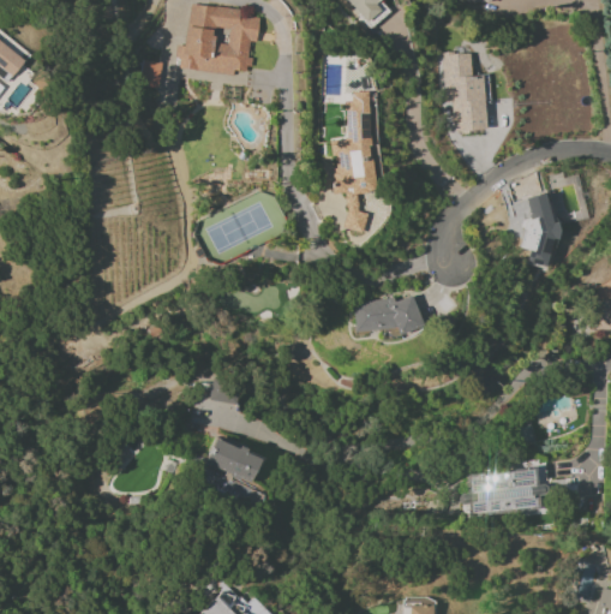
[(379,1),(381,0),(349,0),(371,24),(387,10),(379,1)]
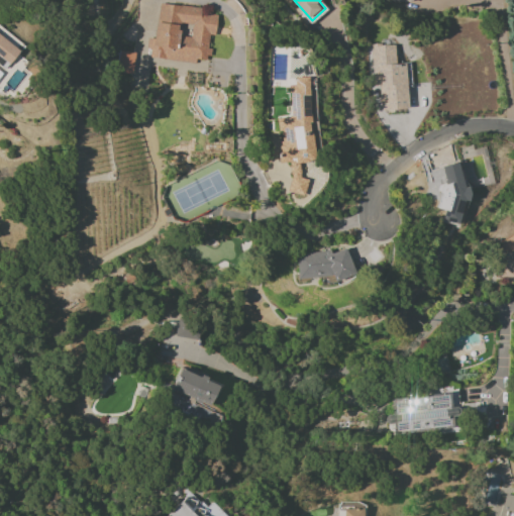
[(151,57),(199,62),(199,59),(209,60),(212,33),(217,34),(219,10),(161,3),(157,44),(152,44),(151,57)]
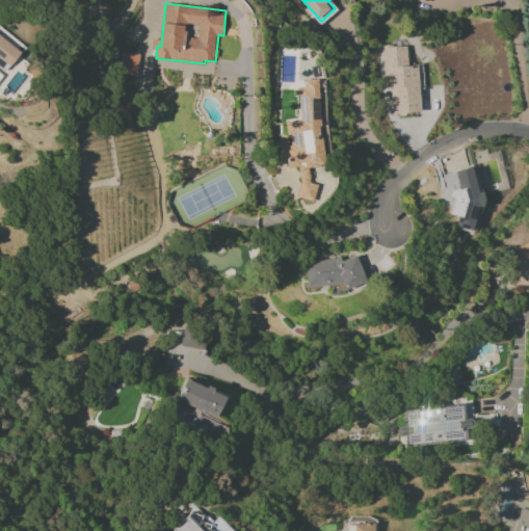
[(0,64),(1,65),(12,64),(23,50),(0,33),(0,64)]
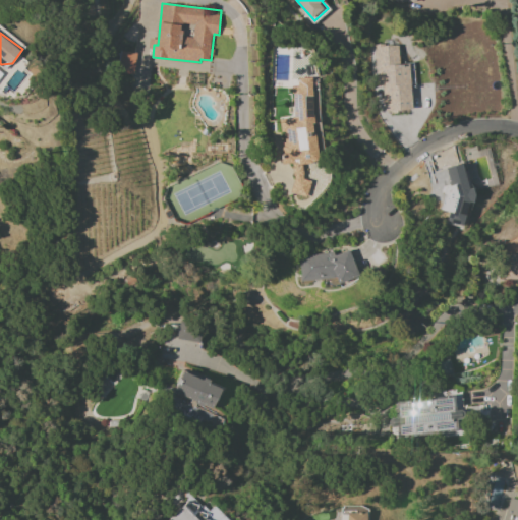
[(387,111),(412,110),(410,63),(400,63),(399,44),(377,45),(379,87),(386,85),(387,111)]
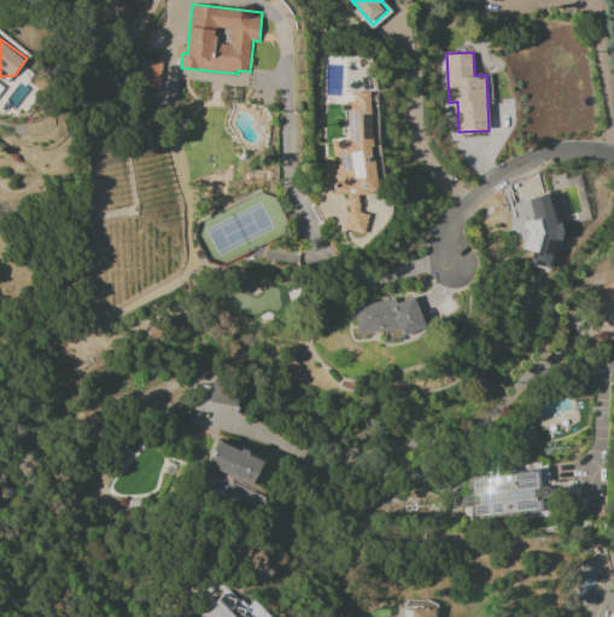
[(144,86),(162,87),(164,62),(146,59),(144,86)]
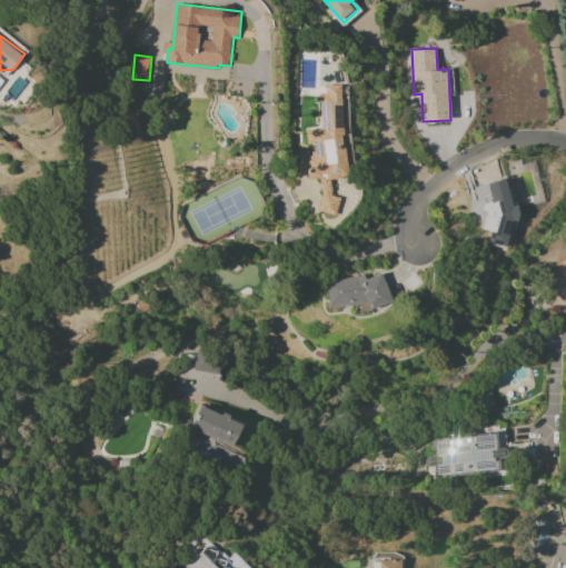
[(348,140),(346,140),(346,128),(347,128),(345,83),(327,85),(327,92),(321,93),(323,128),(309,129),(311,153),(296,153),(297,168),(309,168),(309,178),(320,178),(323,212),(339,211),(339,196),(334,196),(333,180),(350,179),(348,140)]
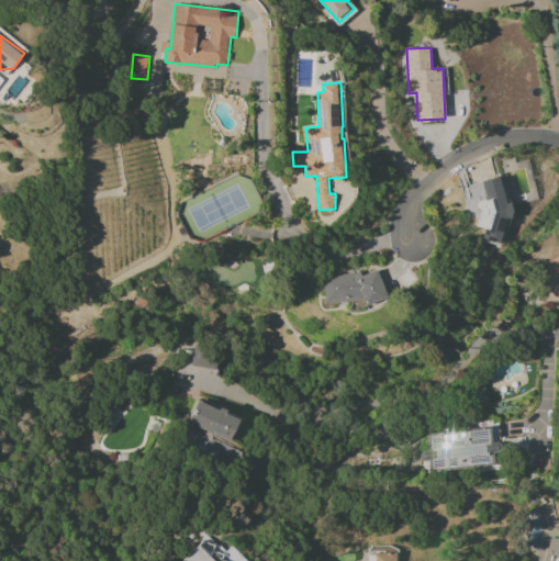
[(489,179),(483,202),(482,202),(477,225),(485,227),(483,239),(503,244),(514,194),(503,192),(504,187),(495,184),(496,181),(489,179)]
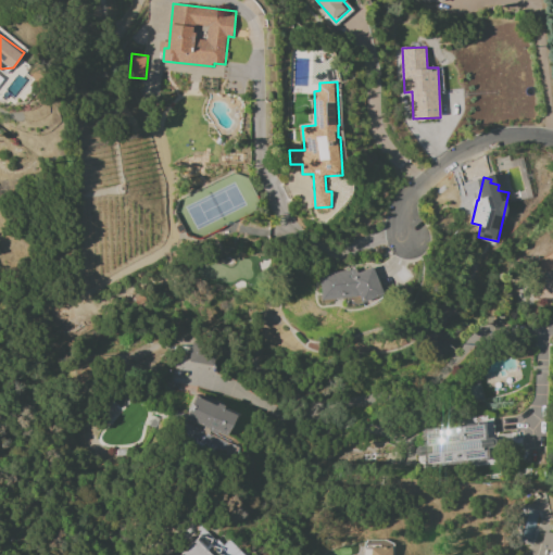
[(321,272),(323,300),(361,297),(361,301),(379,300),(377,267),(321,272)]
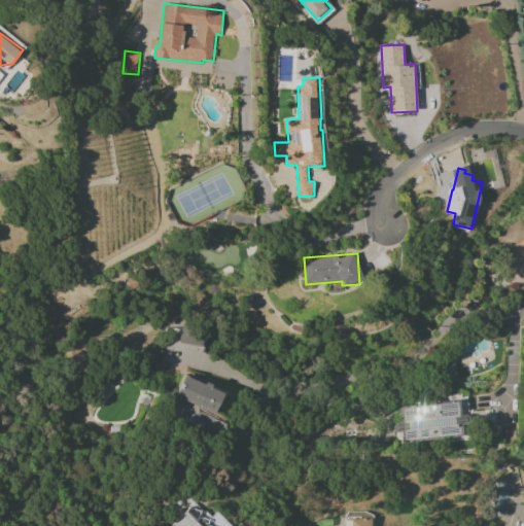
[(523,255),(510,256),(510,282),(523,281),(523,255)]
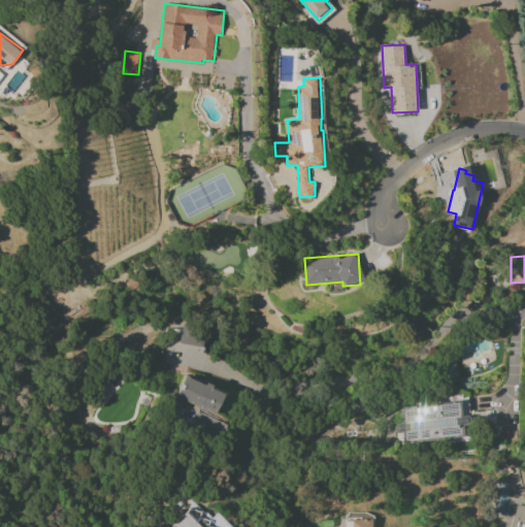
[(181,342),(204,347),(206,333),(183,329),(181,342)]
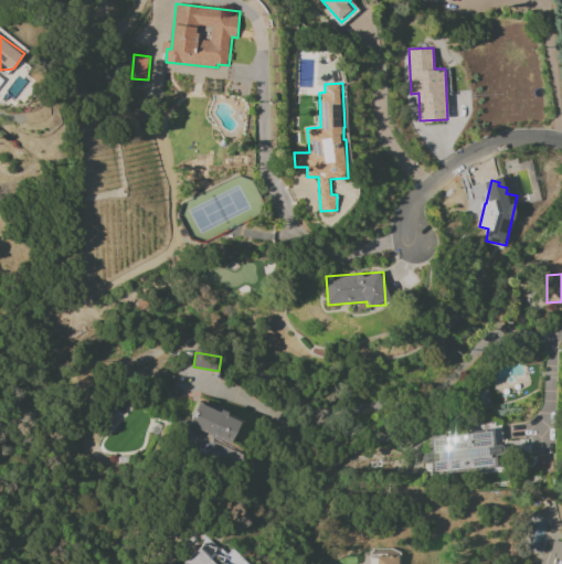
[(232,443),(242,419),(199,402),(189,425),(232,443)]
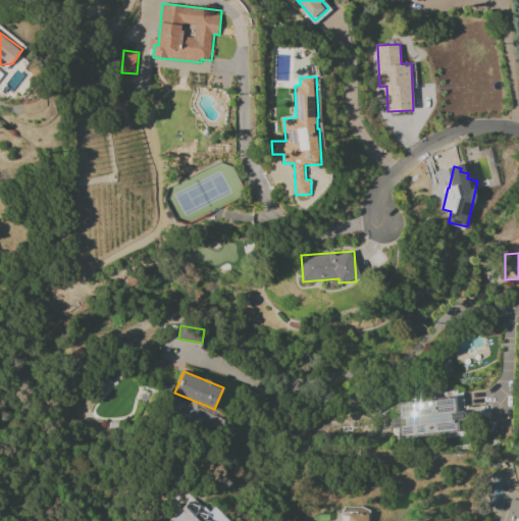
[(397,401),(398,418),(391,418),(392,427),(399,427),(400,436),(465,432),(463,411),(457,411),(456,397),(397,401)]
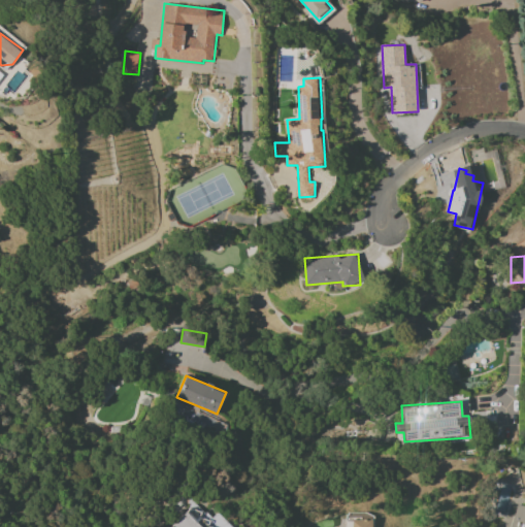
[(235,526),(220,511),(212,518),(196,501),(170,526),(235,526)]
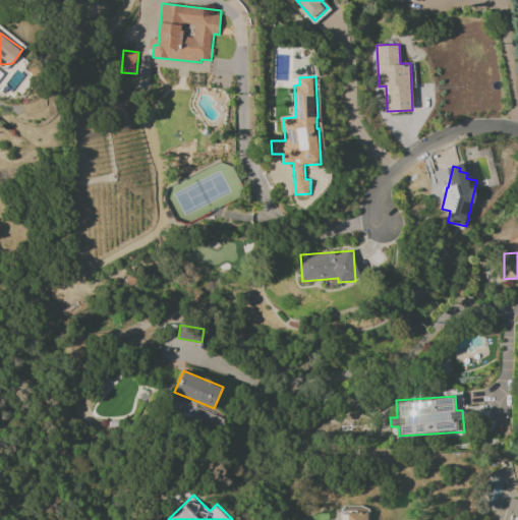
[(504,519),(517,519),(517,498),(512,497),(504,519)]
